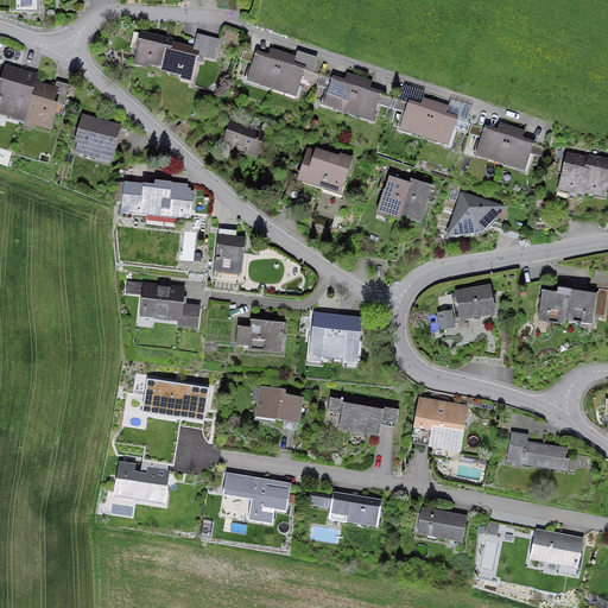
[(144,35),(137,68),(168,75),(175,45),(175,43),(144,35)]
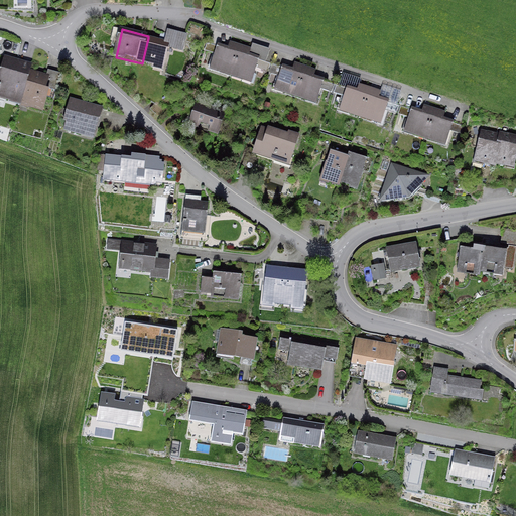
[(166,70),(173,45),(148,38),(142,63),(166,70)]
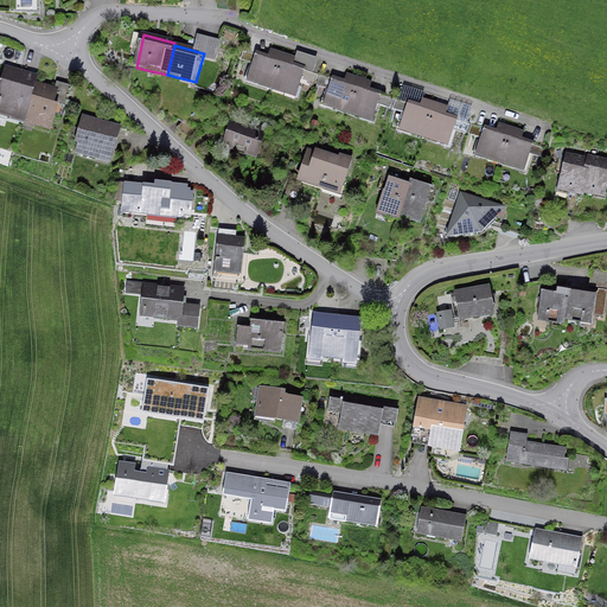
[(272,88),(282,55),(270,51),(268,57),(242,49),(238,61),(251,65),(247,81),(272,88)]
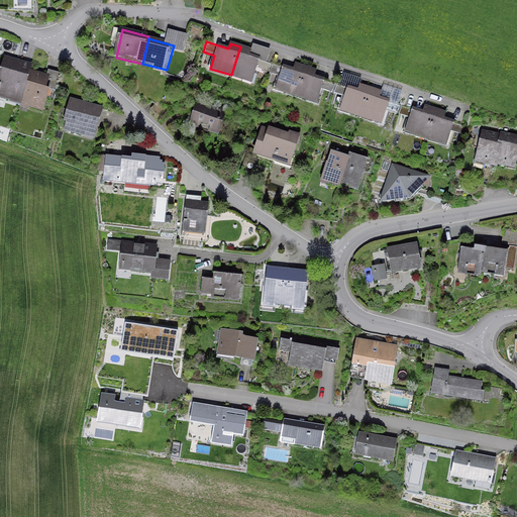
[(240,46),(231,75),(252,82),(256,68),(264,71),(267,62),(249,56),(250,49),(240,46)]
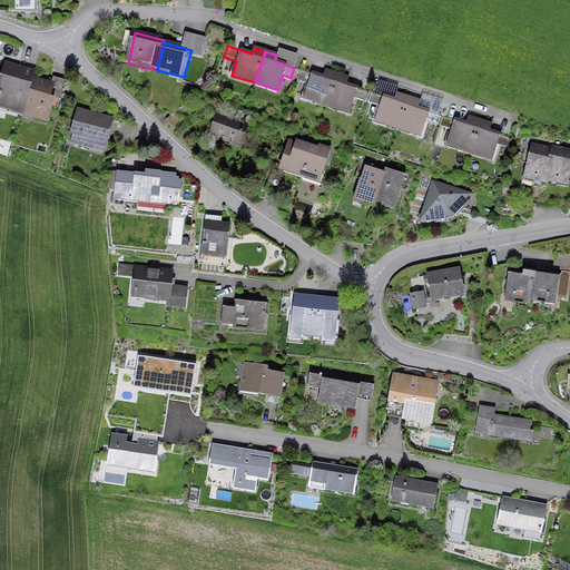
[(0,105),(0,108),(23,115),(32,80),(33,74),(10,67),(0,105)]
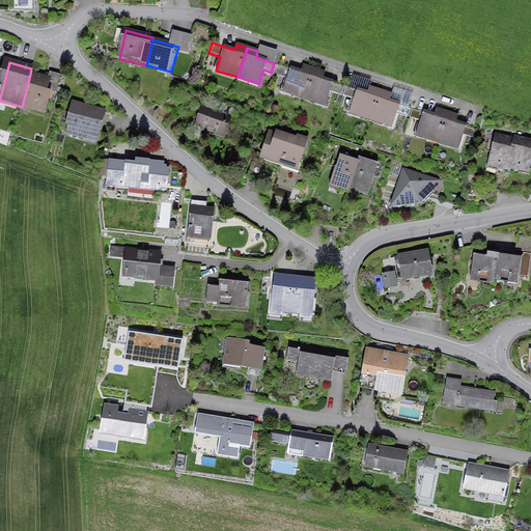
[(305,99),(314,70),(304,66),(303,72),(279,64),(276,75),(287,79),(283,92),(305,99)]
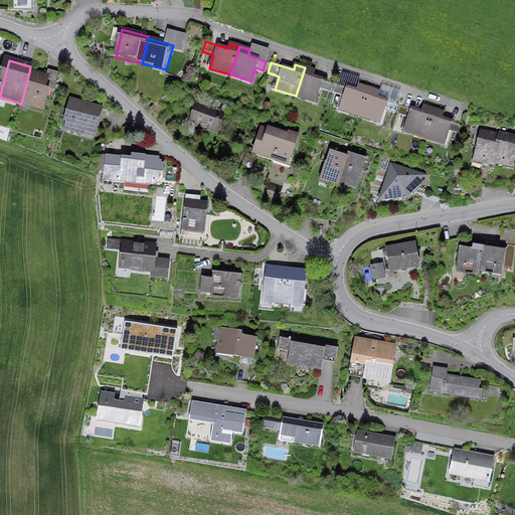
[(305,67),(296,96),(317,103),(321,89),(329,92),(331,82),(314,76),(316,70),(305,67)]
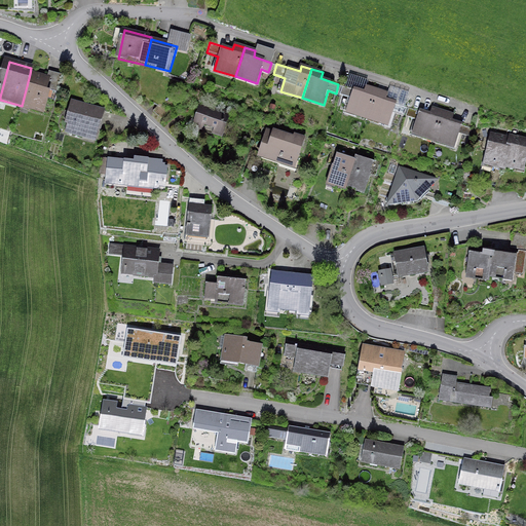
[(60,81),(30,74),(22,106),(51,113),(60,81)]
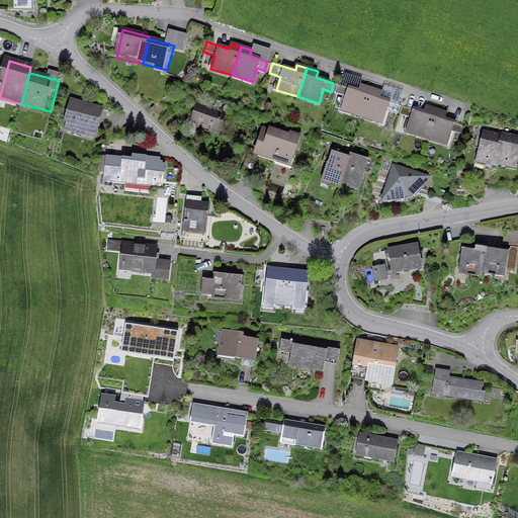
[(363,118),(371,89),(361,86),(360,91),(337,85),(334,95),(345,98),(341,111),(363,118)]
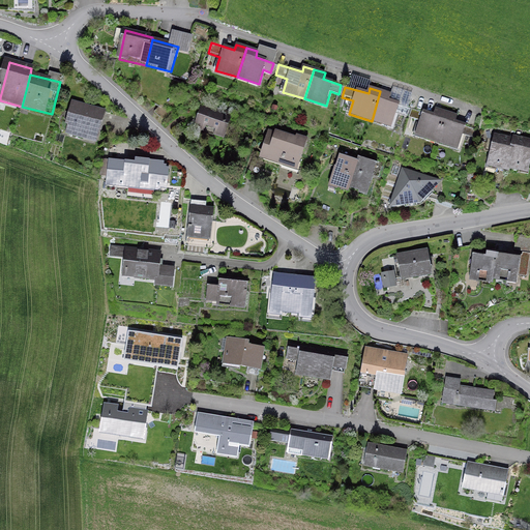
[(380,91),(372,121),(392,127),(396,114),(405,116),(408,107),(389,101),(391,95),(380,91)]
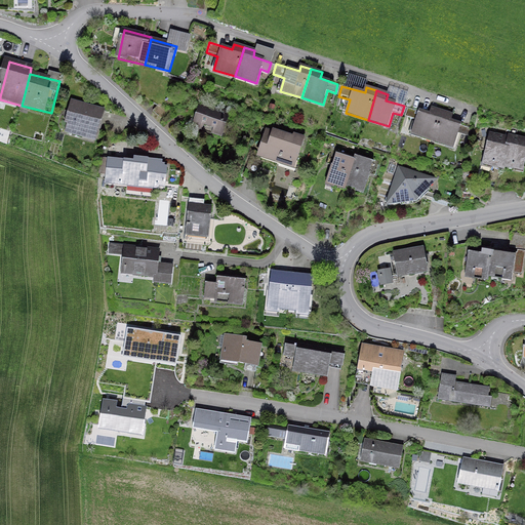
[(163,96),(153,107),(162,115),(171,105),(163,96)]
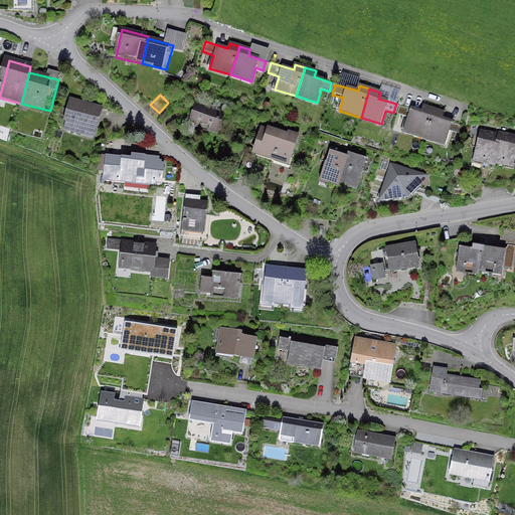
[(75,102),(67,132),(100,140),(107,110),(75,102)]
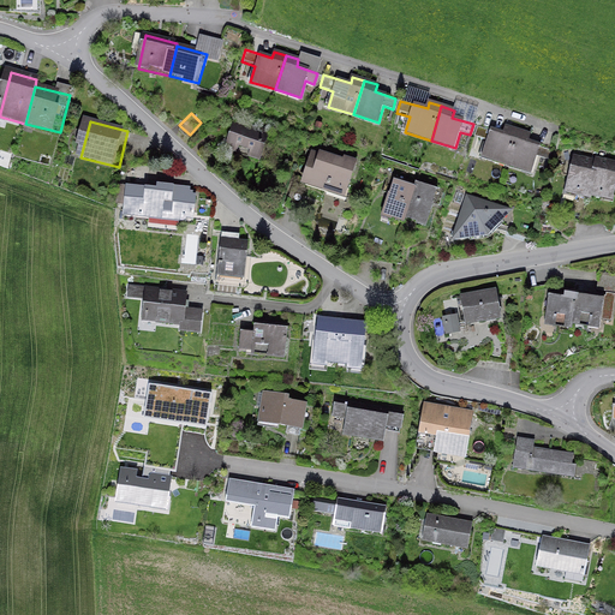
[(508,165),(519,131),(507,127),(505,133),(478,125),(475,137),(488,142),(483,157),(508,165)]
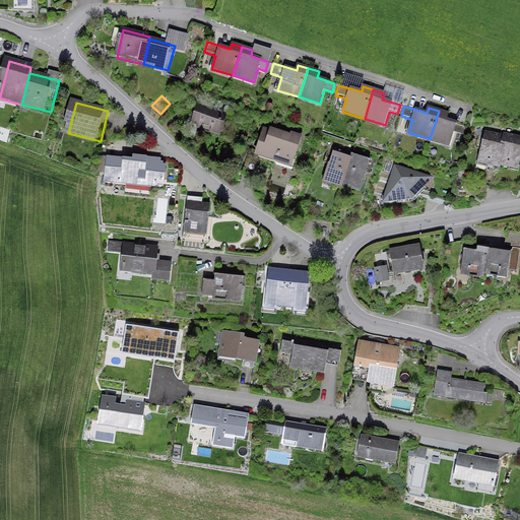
[(439,111),(430,139),(450,146),(454,132),(462,135),(465,126),(447,120),(449,114),(439,111)]
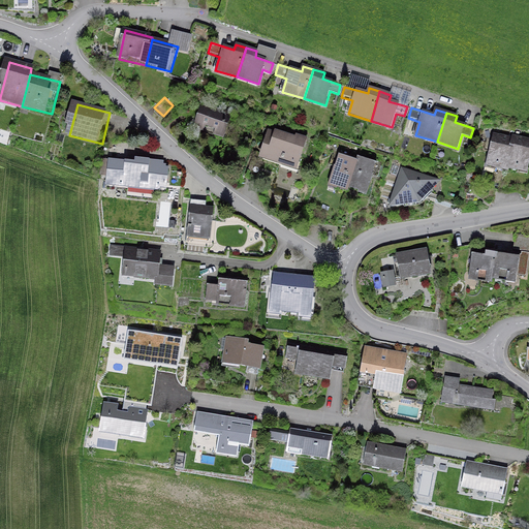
[(231,124),(197,114),(192,132),(226,143),(231,124)]
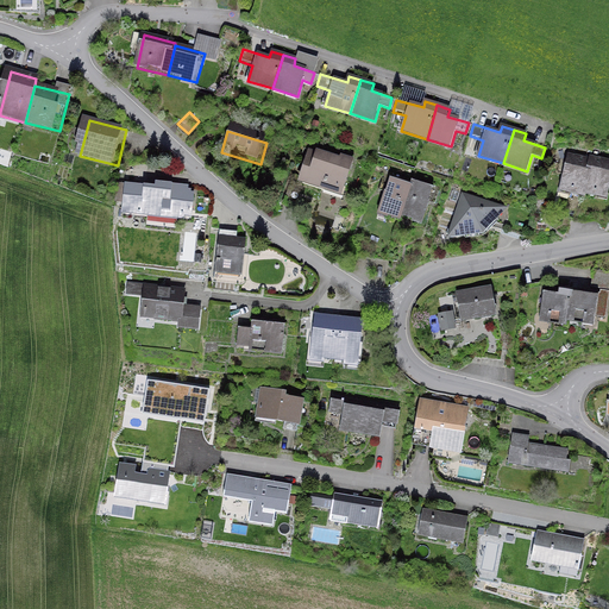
[(356,163),(311,149),(299,186),(344,200),(356,163)]
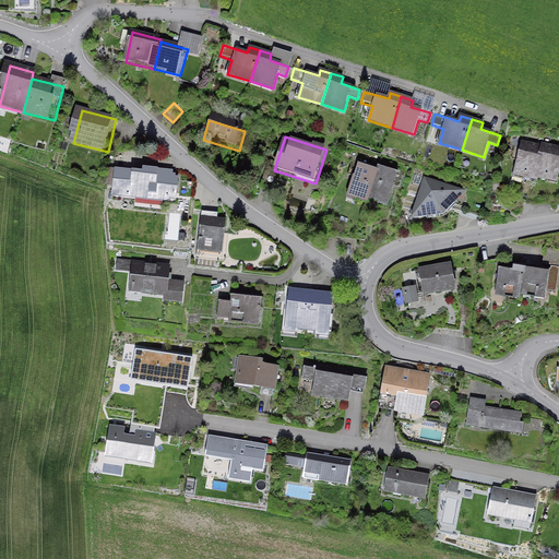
[(535,176),(543,145),(524,141),(516,175),(526,177),(534,179),(535,176)]
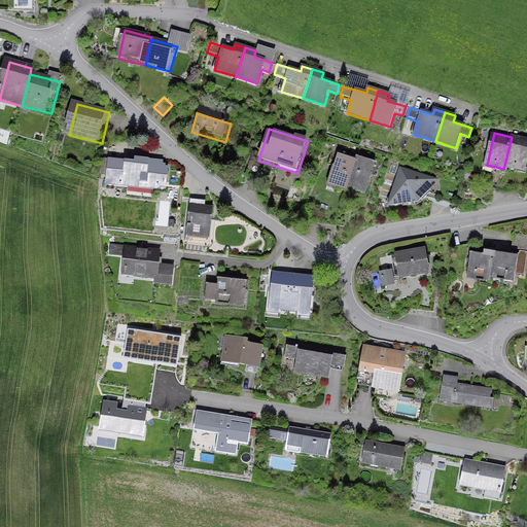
[(526,140),(512,137),(504,166),(508,167),(519,170),(524,171),(526,157),(526,140)]
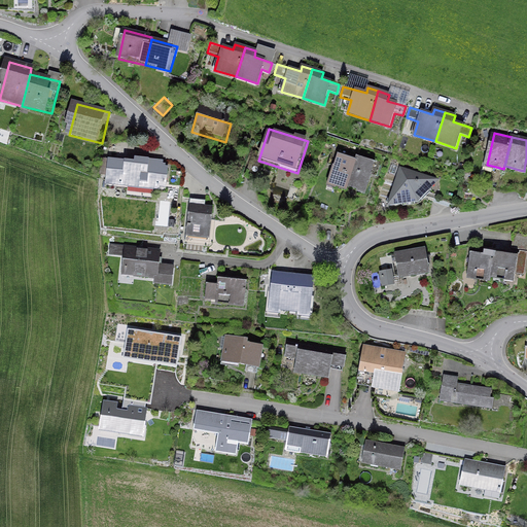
[(347,184),(355,160),(340,153),(328,184),(345,190),(347,184)]
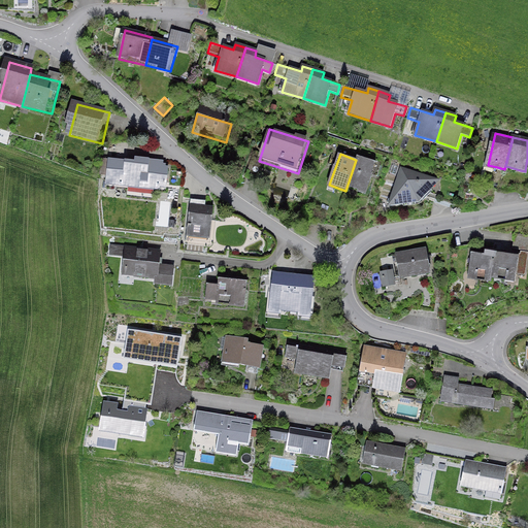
[(356,160),(348,185),(370,193),(381,163),(358,155),(356,160)]
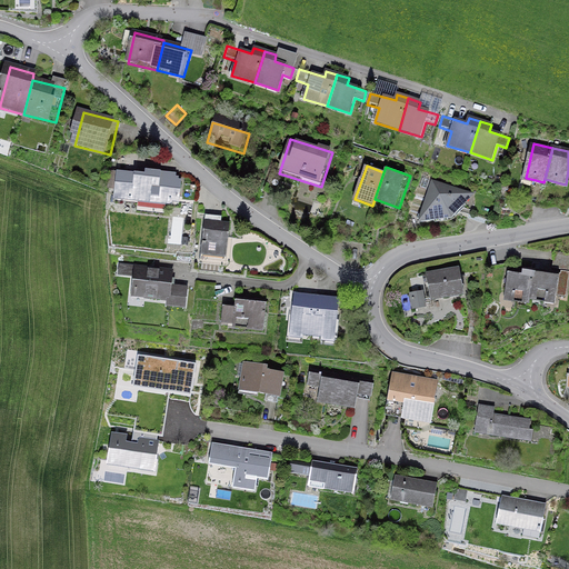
[(198,182),(120,172),(116,207),(193,216),(198,182)]
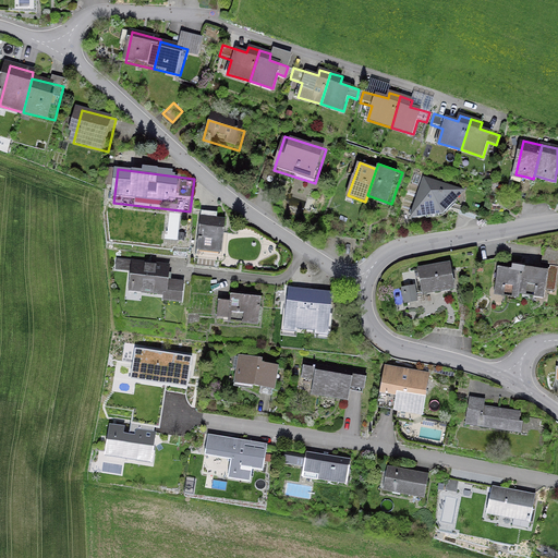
[(533,179),(525,177),(521,194),(533,197),(534,192),(538,177),(534,176),(533,179)]
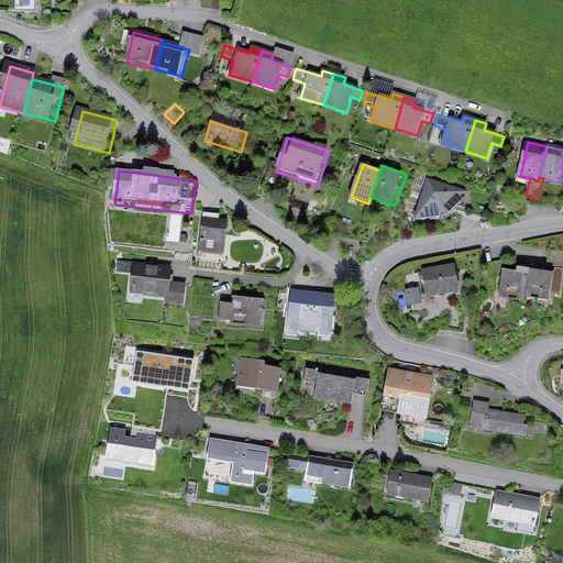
[(543,178),(539,194),(551,197),(554,181),(543,178)]
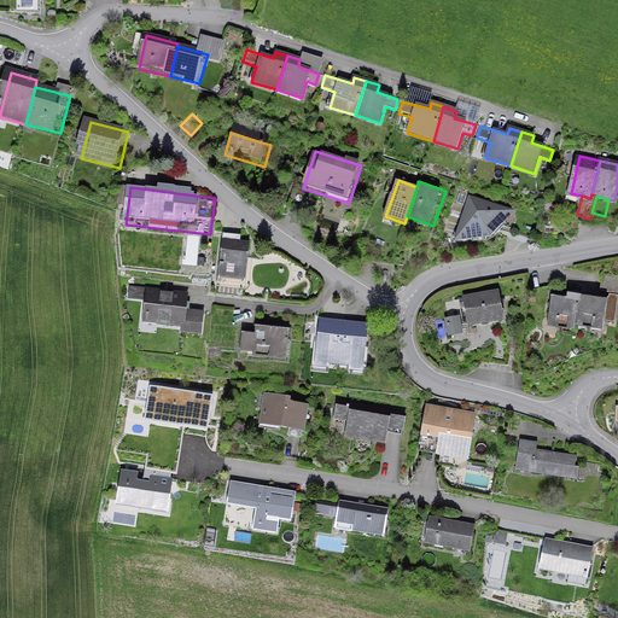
[(512,210),(470,200),(458,238),(488,234),(512,210)]
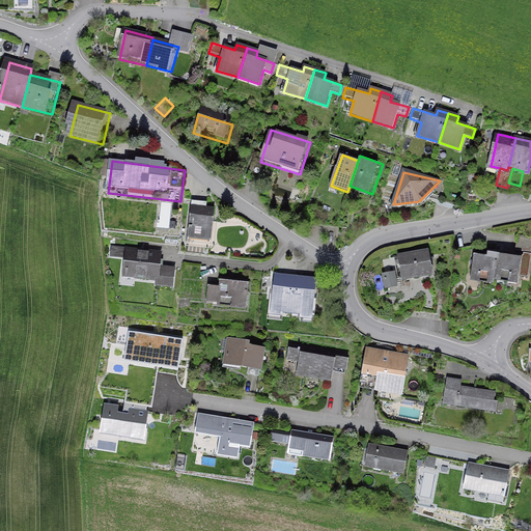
[(456,186),(443,183),(439,196),(452,200),(456,186)]
